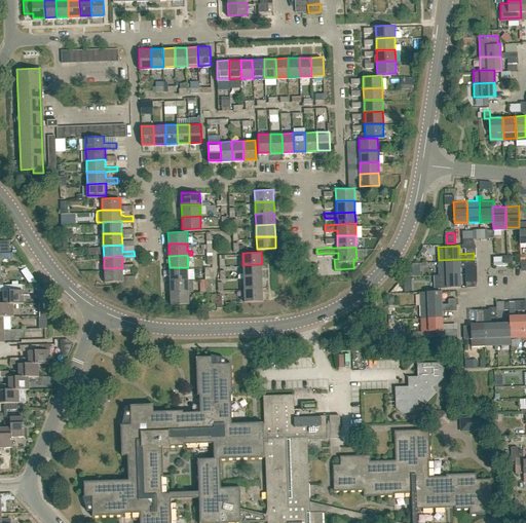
[(439,273),(460,272),(459,259),(439,260),(439,273)]
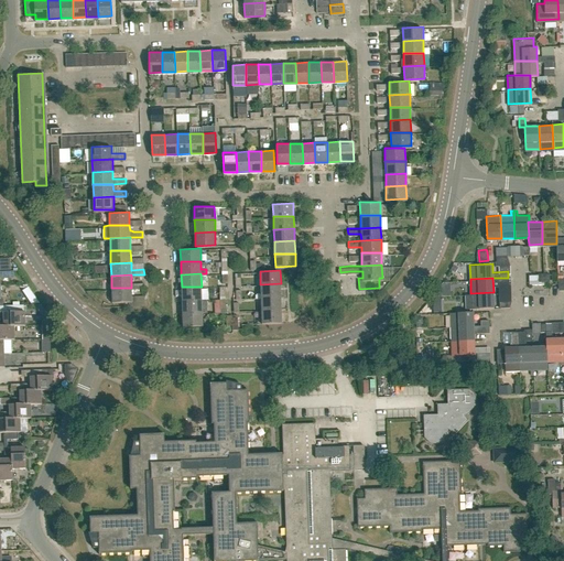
[(433,294),(451,293),(449,280),(443,280),(442,282),(436,291),(433,294)]
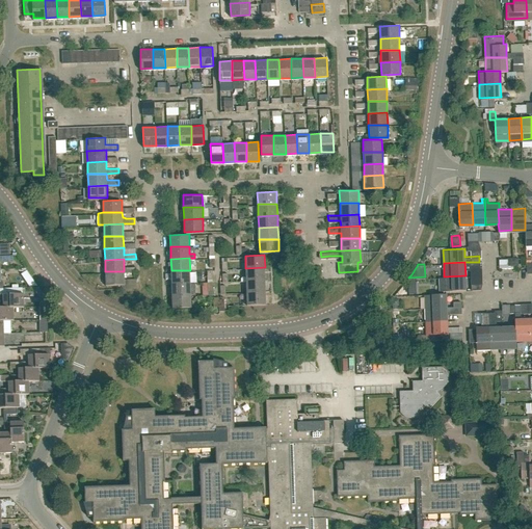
[(246,280),(265,279),(265,267),(245,268),(246,280)]
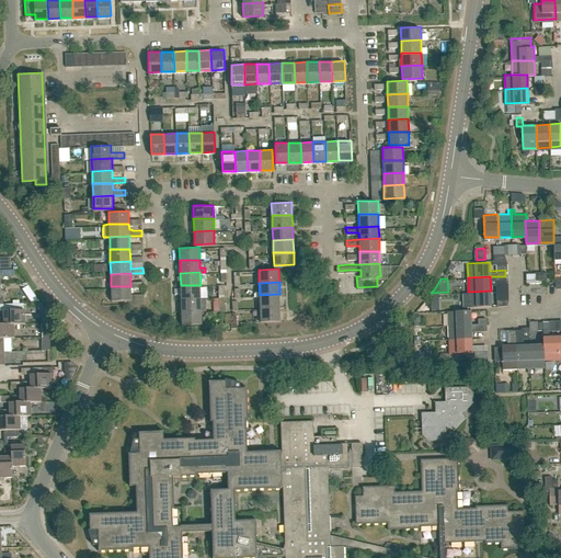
[(181,298),(201,297),(201,285),(181,285),(181,298)]
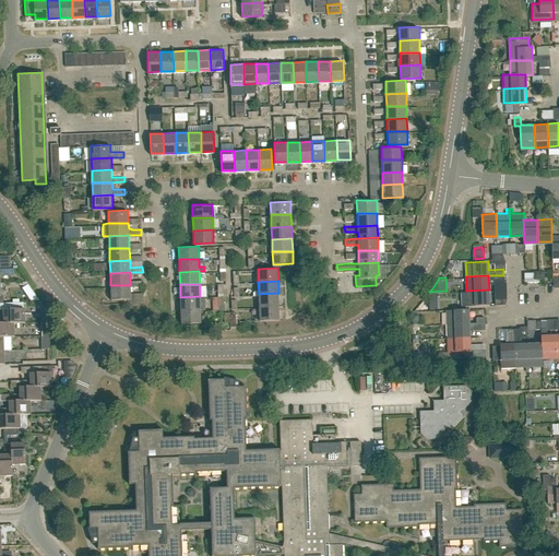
[(130,285),(110,285),(111,298),(131,298),(130,285)]
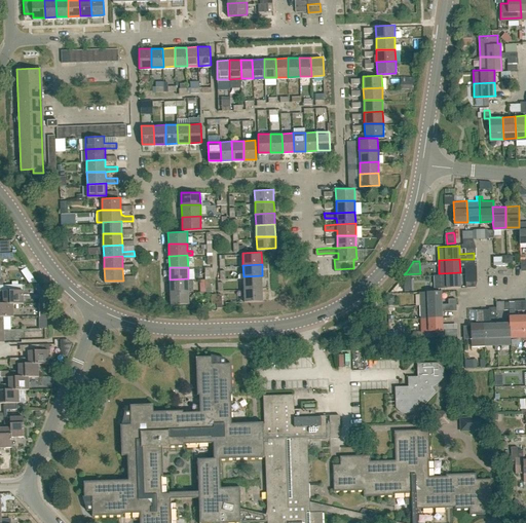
[(460,285),(460,272),(439,273),(434,273),(435,286),(460,285)]
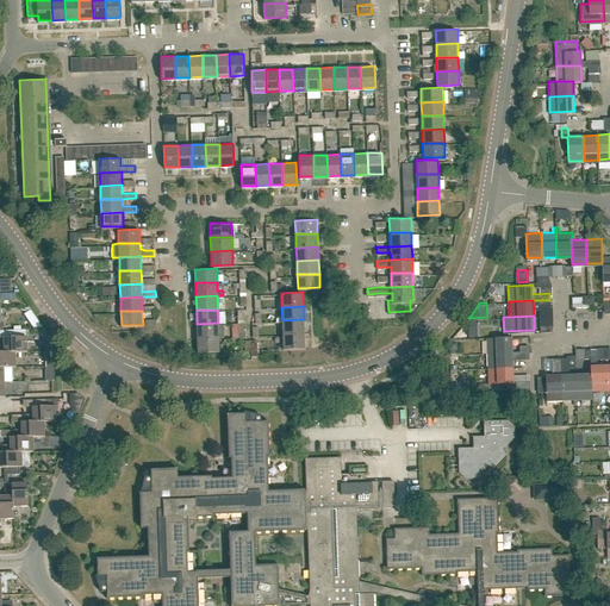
[(282,333),(304,333),(304,319),(282,320),(282,333)]
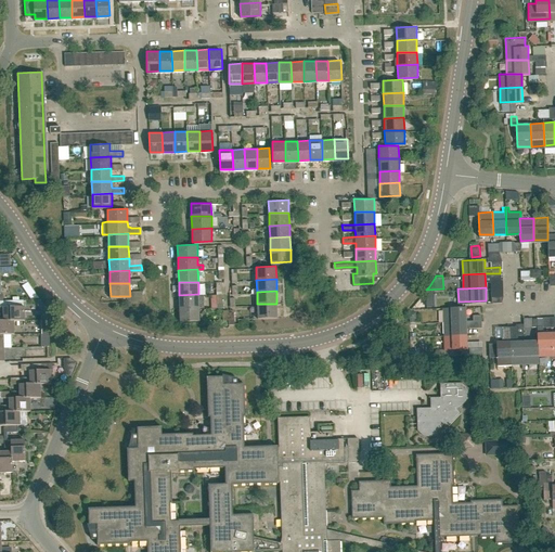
[(179,307),(199,306),(204,306),(204,294),(198,294),(179,295),(179,307)]
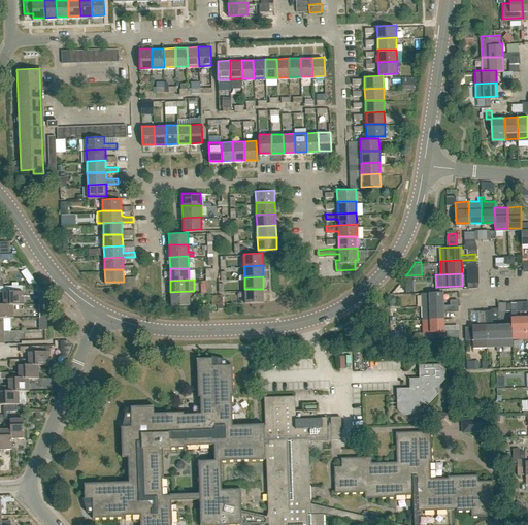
[(5,290),(3,290),(3,297),(4,297),(4,303),(13,303),(24,303),(23,290),(23,284),(5,284),(5,290)]
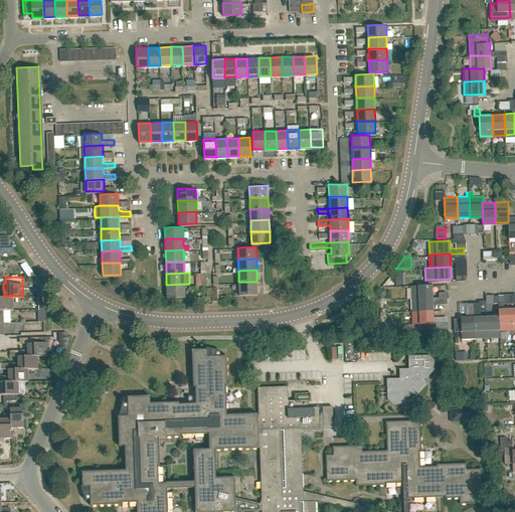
[(256,282),(238,282),(239,294),(258,294),(256,282)]
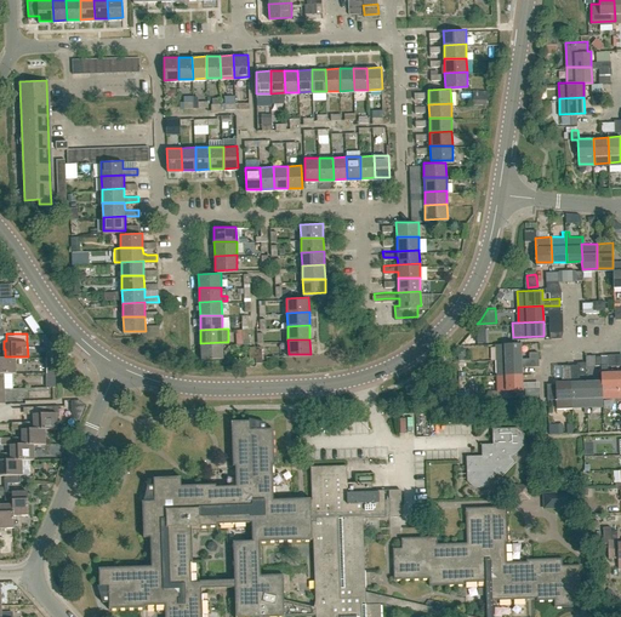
[(496,358),(522,356),(520,341),(496,342),(496,358)]
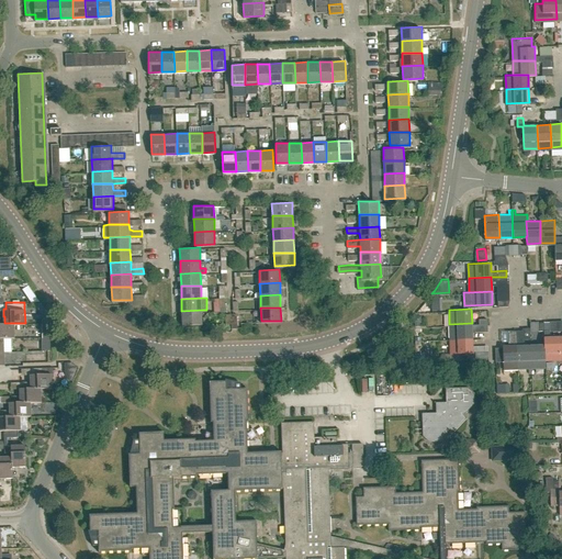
[(202,310),(181,311),(182,324),(202,323),(202,310)]
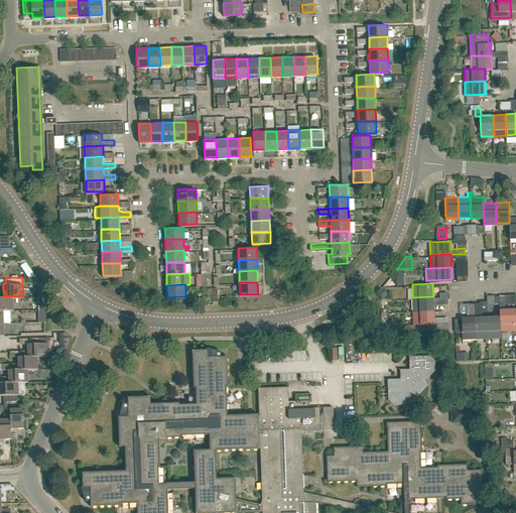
[(0,308),(3,308),(3,309),(13,308),(13,296),(4,296),(4,290),(3,290),(0,289),(0,308)]
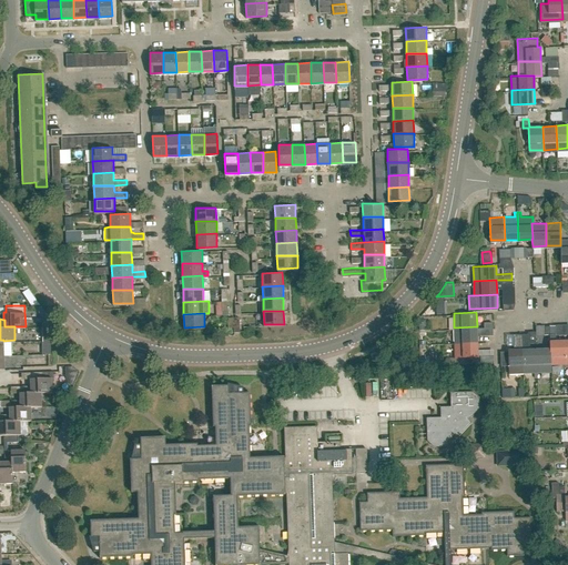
[(33,342),(43,342),(43,335),(41,335),(41,322),(38,322),(38,336),(33,335),(33,342)]
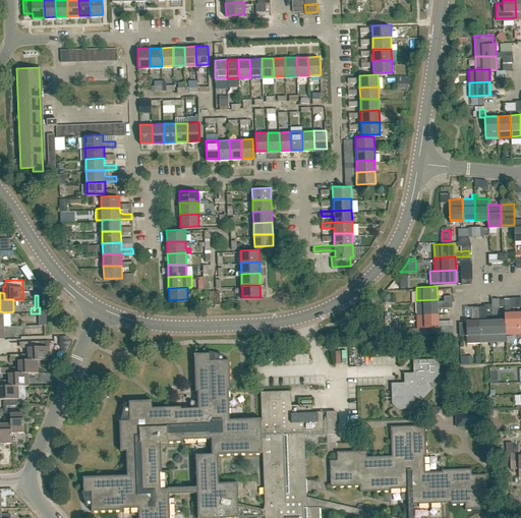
[(506,332),(518,332),(517,310),(510,310),(509,296),(504,297),(505,304),(504,304),(505,318),(505,332),(506,332)]
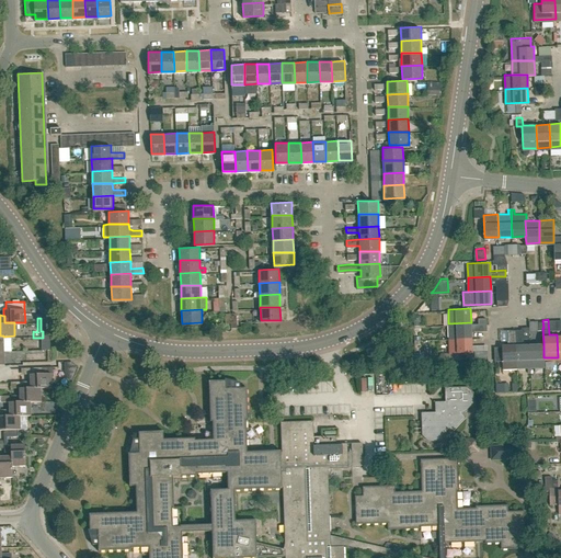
[(487,322),(478,322),(471,322),(448,323),(448,338),(471,337),(471,327),(473,327),(474,328),(487,328),(487,322)]
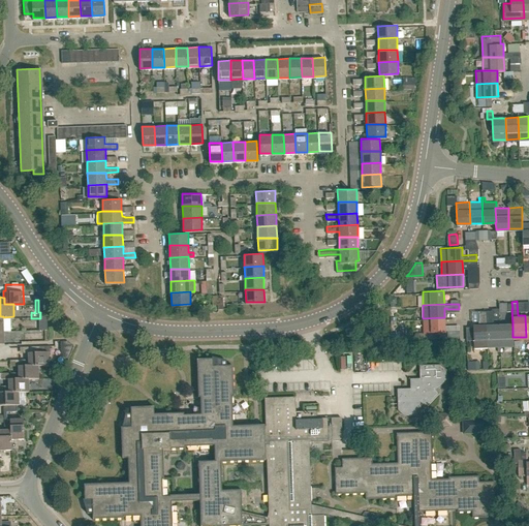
[(466,316),(475,316),(475,304),(466,304),(466,316)]
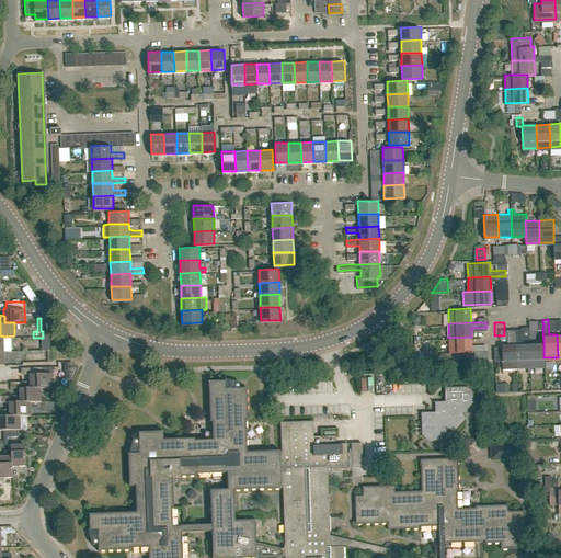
[(503,366),(517,366),(515,328),(507,328),(508,343),(502,344),(502,345),(494,345),(495,359),(502,359),(503,366)]
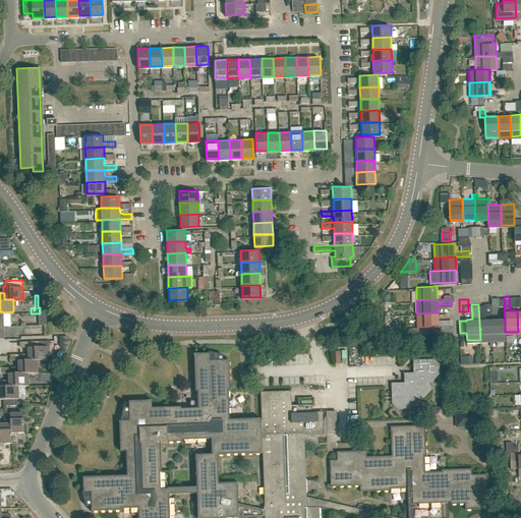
[(493,345),(491,319),(484,319),(484,304),(478,304),(480,340),(489,340),(489,345),(493,345)]
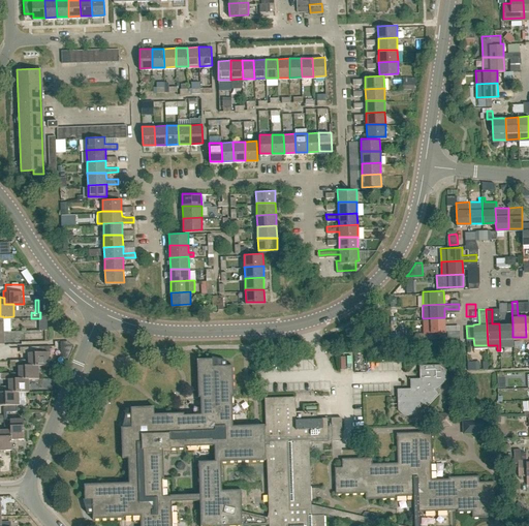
[(444,317),(423,318),(424,331),(435,331),(435,336),(447,336),(447,330),(445,330),(444,317)]
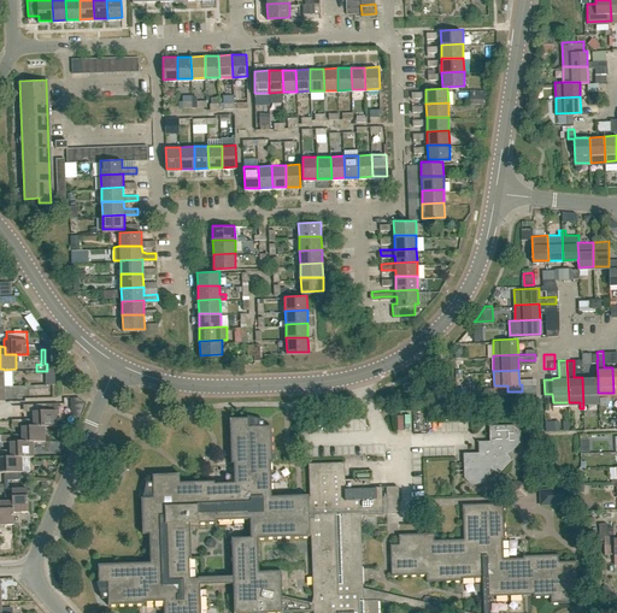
[(599,401),(599,393),(598,393),(598,376),(582,377),(583,408),(587,408),(587,401),(599,401)]
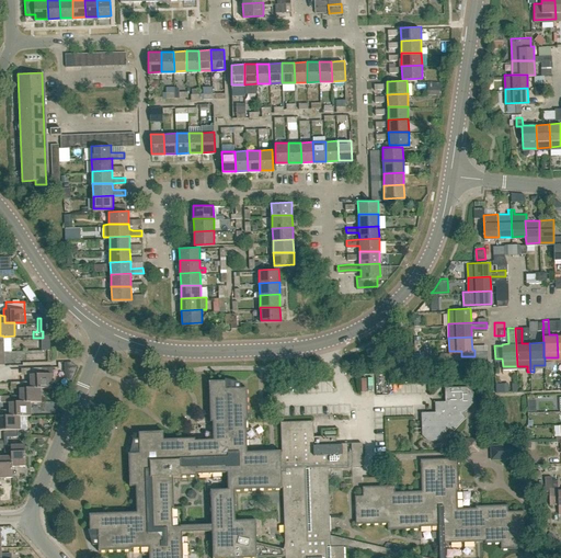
[(41,386),(52,386),(52,372),(42,372),(42,365),(33,366),(33,373),(30,373),(31,379),(31,386),(41,386)]
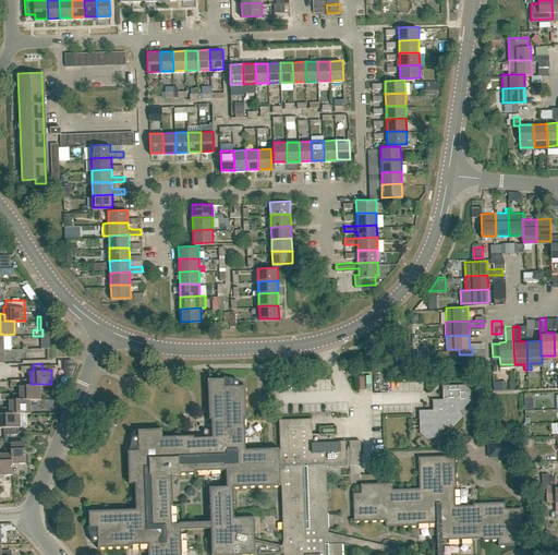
[(360,482),(361,491),(353,491),(353,503),(354,519),(385,518),(386,525),(417,523),(417,521),(436,521),(437,554),(422,551),(422,552),(399,546),(400,541),(391,540),(389,544),(328,530),(328,519),(326,463),(350,462),(361,462),(360,438),(349,438),(349,447),(346,447),(346,438),(335,439),(335,432),(332,432),(312,432),(312,417),(279,418),(280,447),(279,447),(279,446),(245,447),(244,417),(246,417),(245,384),(239,384),(239,378),(223,375),(223,376),(208,377),(208,382),(209,418),(211,418),(211,427),(215,427),(215,435),(213,437),(205,438),(204,435),(194,436),(194,434),(185,434),(162,435),(162,427),(137,427),(138,434),(132,434),(130,446),(129,449),(128,449),(129,481),(135,481),(135,502),(135,507),(88,509),(89,525),(87,525),(92,540),(98,540),(98,546),(131,545),(130,543),(141,543),(141,540),(148,540),(150,542),(150,550),(148,550),(148,554),(181,554),(181,528),(210,527),(211,554),(223,554),(231,554),(237,554),(275,552),(289,552),(289,554),(443,554),(443,538),(482,535),(482,538),(497,538),(498,544),(514,543),(514,534),(522,534),(521,522),(522,522),(521,506),(506,506),(505,499),(473,501),(473,503),(455,504),(455,485),(457,485),(456,454),(417,455),(419,486),(393,487),(392,481),(360,482)]
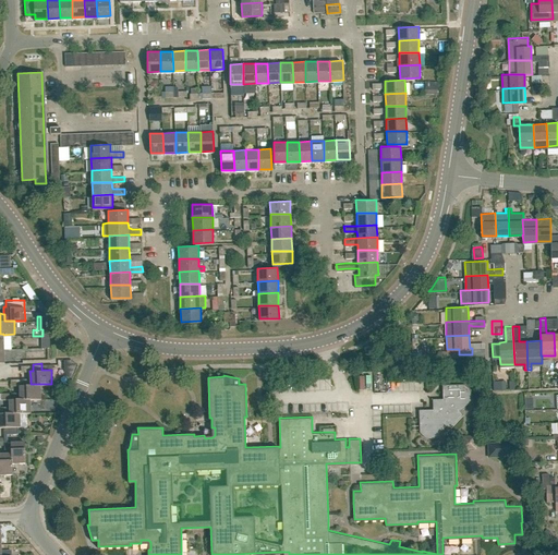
[(41,398),(40,384),(31,384),(31,377),(22,377),(22,384),(20,384),(20,391),(21,398),(31,397),(31,398),(41,398)]
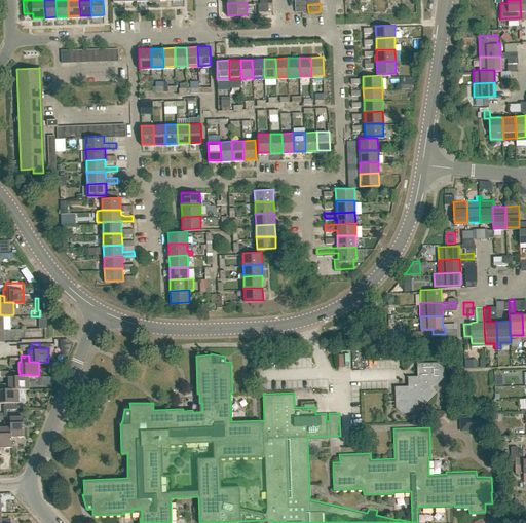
[(425,362),(425,361),(416,361),(417,375),(418,375),(418,379),(413,379),(413,384),(409,384),(409,383),(395,384),(395,393),(397,393),(397,405),(402,410),(410,410),(414,405),(414,398),(418,398),(424,403),(437,388),(431,383),(430,379),(438,379),(443,374),(443,366),(438,362),(425,362)]
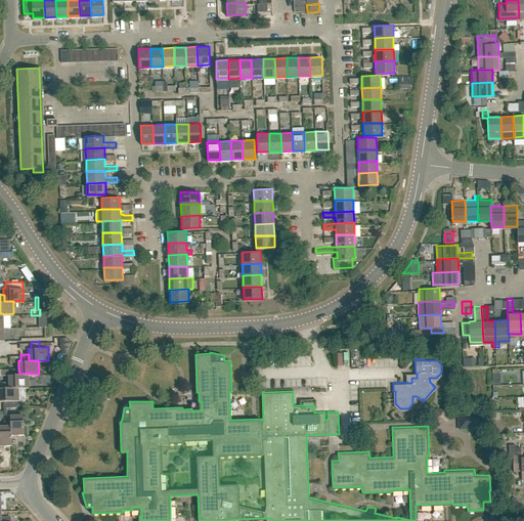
[(29,386),(29,374),(29,373),(19,374),(18,367),(10,367),(11,374),(8,374),(9,380),(9,387),(18,386),(18,387),(29,386)]
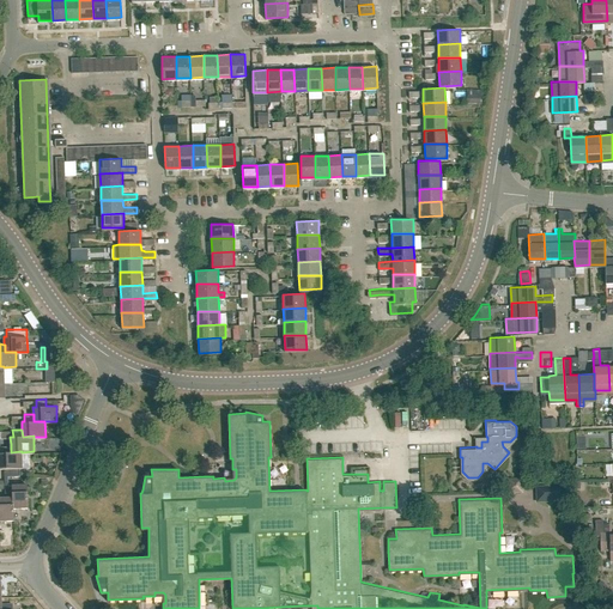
[(0,467),(22,467),(22,452),(22,451),(11,452),(11,444),(1,444),(1,452),(0,451),(0,467)]
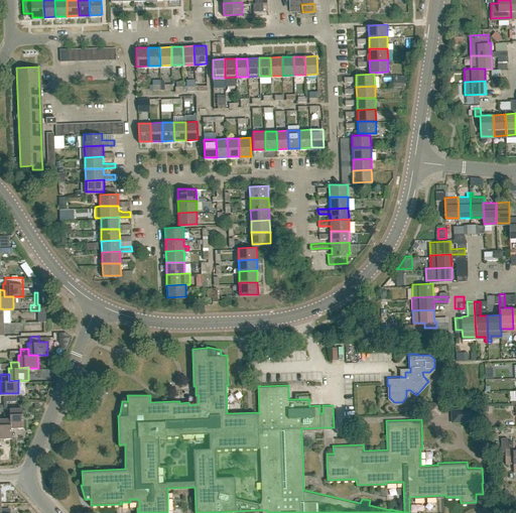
[(427,401),(428,413),(439,412),(439,401),(427,401)]
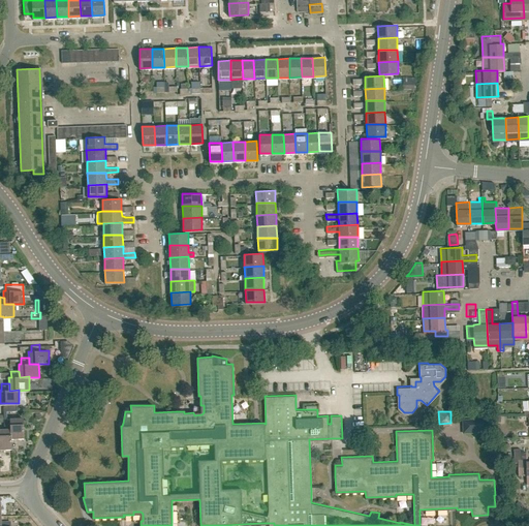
[(11,437),(12,437),(25,437),(24,416),(10,418),(10,420),(4,420),(4,428),(11,428),(11,437)]
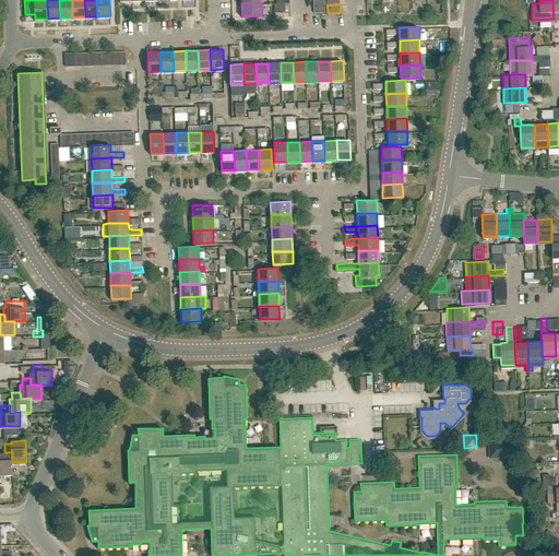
[(490,456),(516,454),(515,441),(489,442),(490,456)]
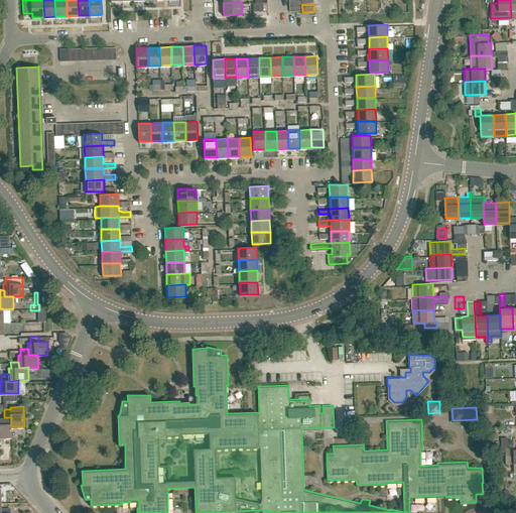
[(0,436),(12,436),(12,426),(11,426),(11,417),(4,417),(0,417),(0,436)]
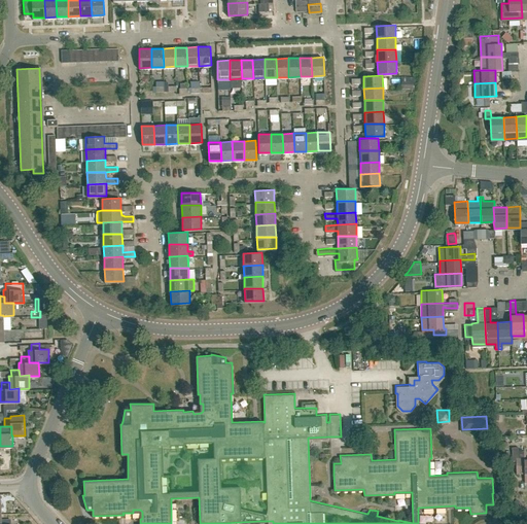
[(524,472),(524,480),(526,480),(526,458),(524,459),(523,449),(518,449),(518,445),(512,446),(512,459),(516,459),(516,472),(524,472)]
